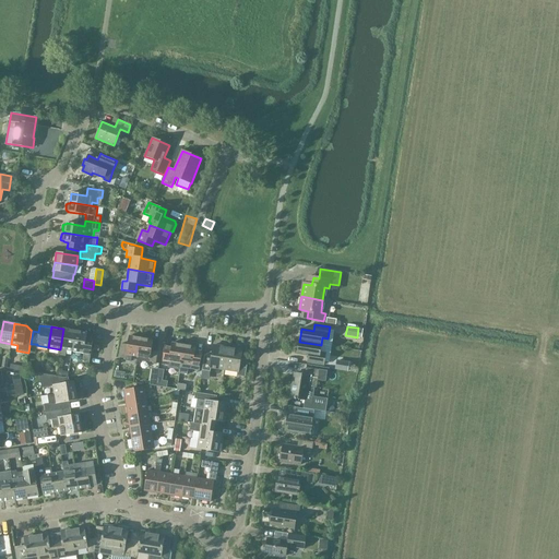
[(72,352),(75,331),(63,329),(60,349),(59,356),(64,357),(66,351),(72,352)]
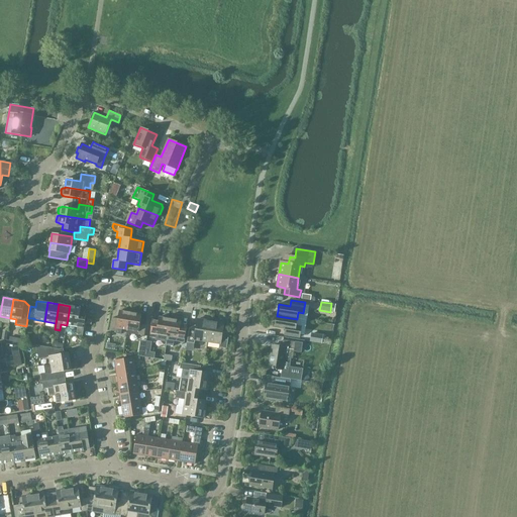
[(74,307),(70,306),(67,325),(84,327),(86,312),(80,311),(81,305),(74,304),(74,307)]
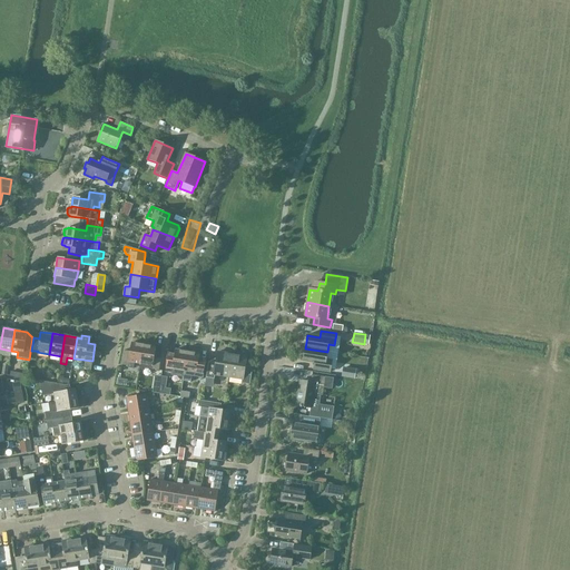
[(140,364),(144,345),(131,343),(130,352),(123,351),(120,364),(128,365),(127,367),(134,369),(134,363),(140,364)]
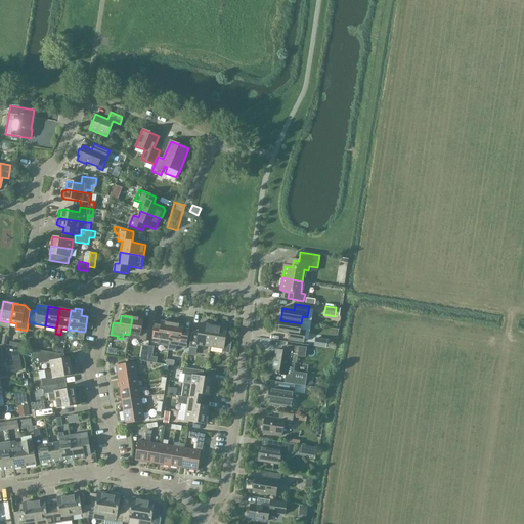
[(143,318),(132,317),(129,335),(128,338),(146,341),(148,328),(141,326),(143,318)]
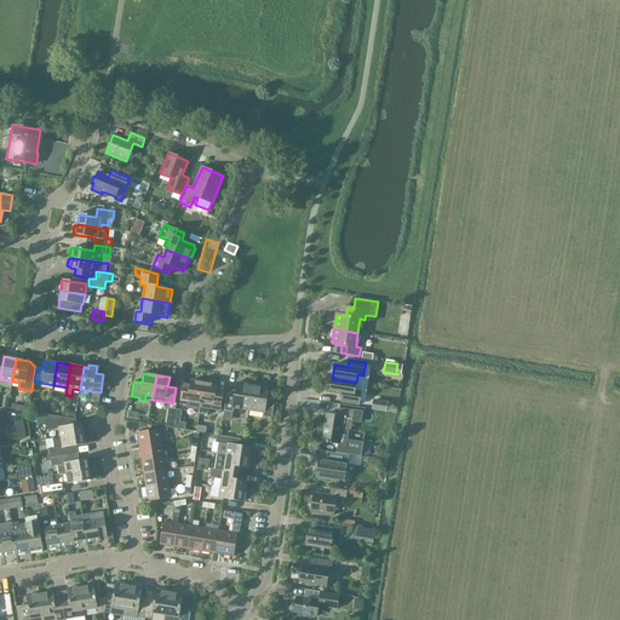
[(355,391),(356,383),(332,379),(329,392),(343,395),(342,402),(359,405),(361,392),(355,391)]
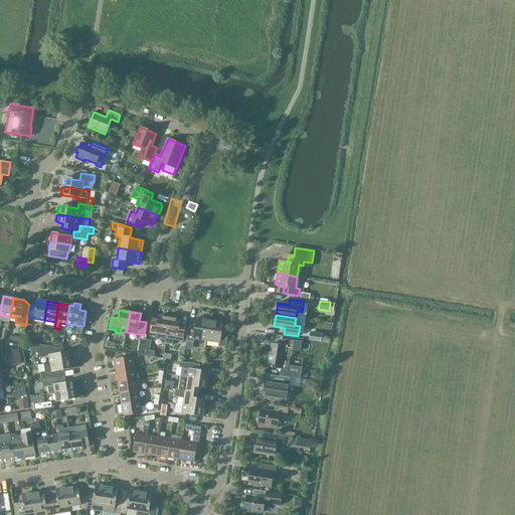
[(155,321),(151,321),(149,336),(155,337),(155,339),(165,341),(166,338),(166,335),(169,318),(158,316),(158,321),(156,320),(155,321)]
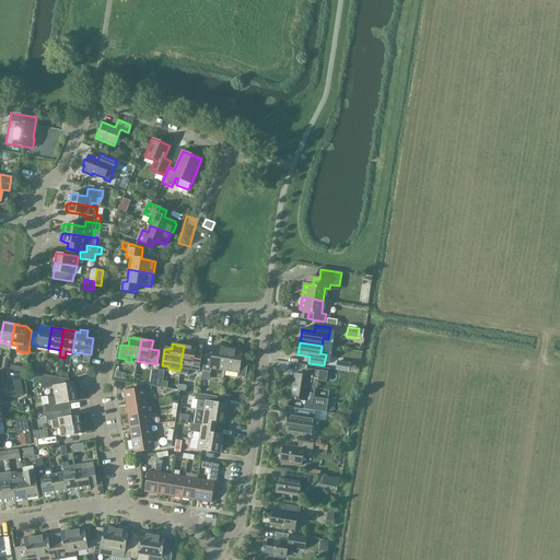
[(196,348),(184,346),(181,364),(181,368),(193,370),(199,371),(201,354),(198,354),(197,352),(196,352),(196,348)]
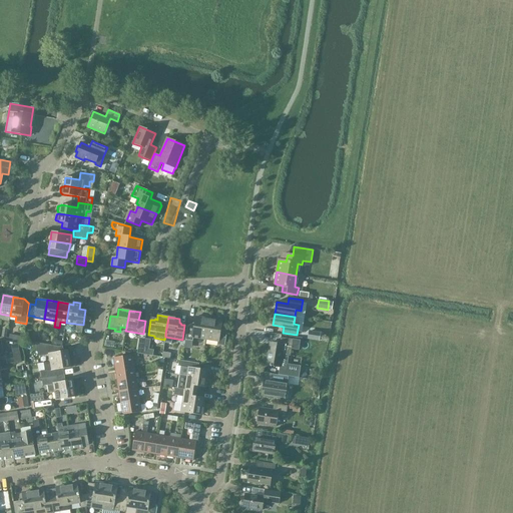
[(205,339),(208,319),(195,317),(194,327),(187,326),(185,340),(192,341),(193,337),(205,339)]
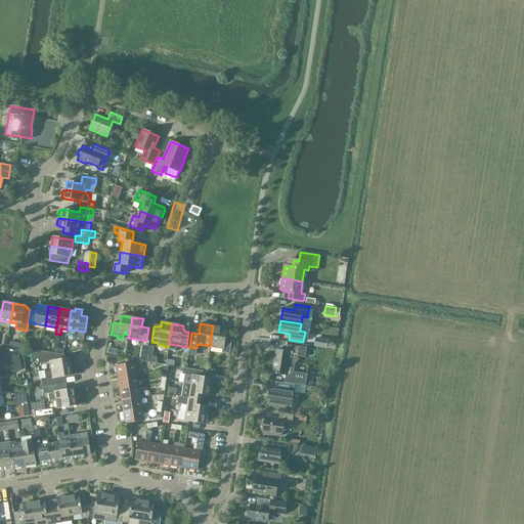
[(226,328),(213,325),(210,346),(222,348),(222,352),(229,353),(231,340),(225,339),(226,328)]
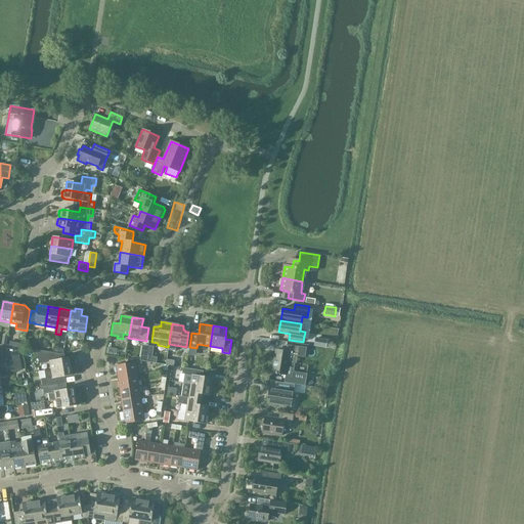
[(316,339),(314,346),(325,348),(326,341),(316,339)]
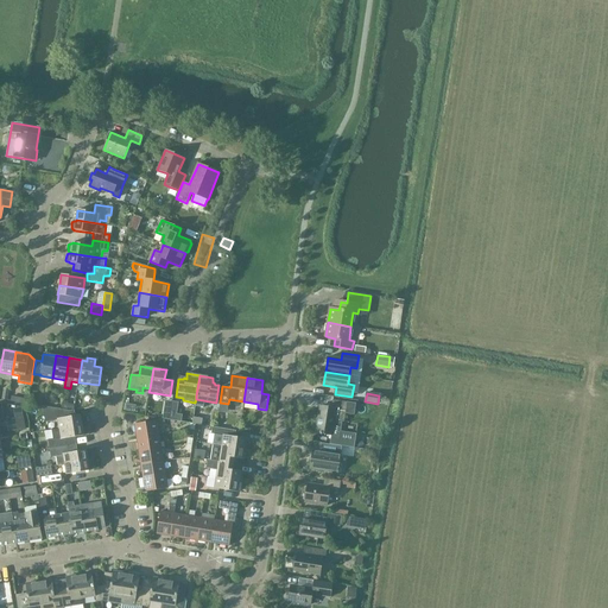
[(320,406),(316,432),(331,435),(331,438),(330,443),(353,448),(355,435),(340,432),(341,422),(343,422),(344,412),(353,413),(354,404),(347,403),(333,400),(331,409),(320,406)]
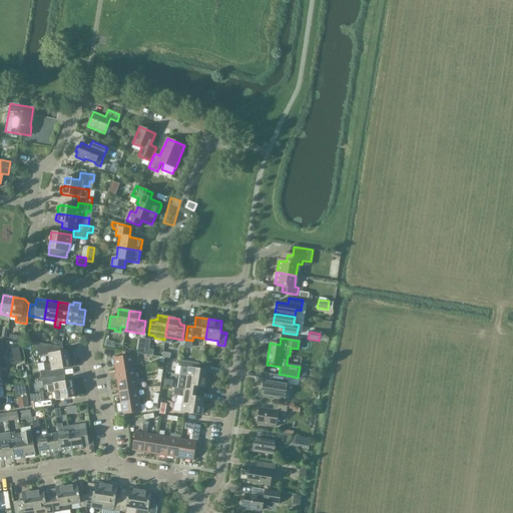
[(38,357),(48,355),(49,362),(73,359),(72,350),(57,352),(56,346),(36,343),(38,357)]
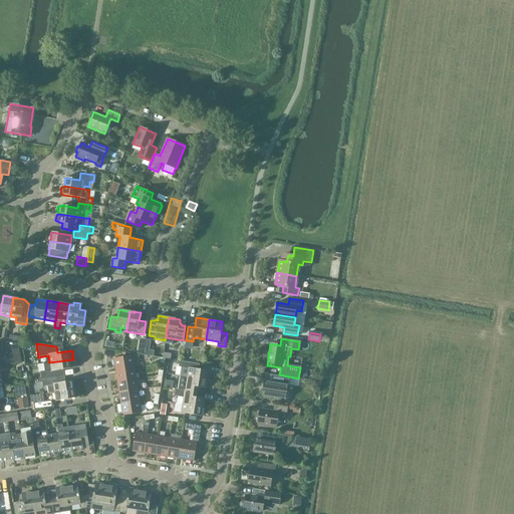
[(113,358),(115,370),(135,367),(133,355),(113,358)]
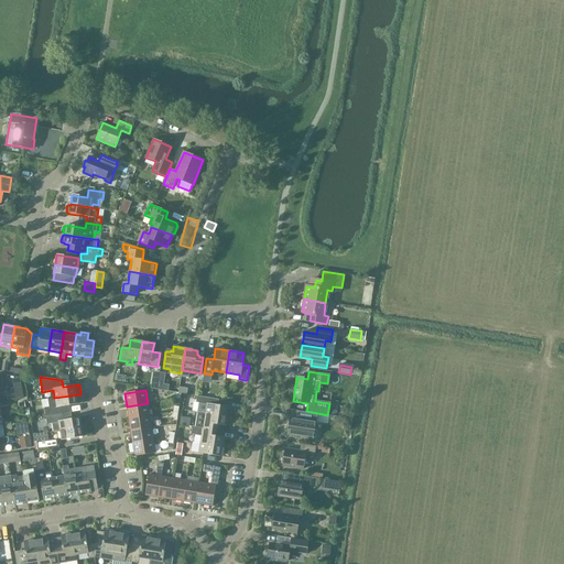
[(49,408),(44,408),(45,416),(65,413),(64,407),(83,403),(80,394),(54,398),(47,399),(49,408)]
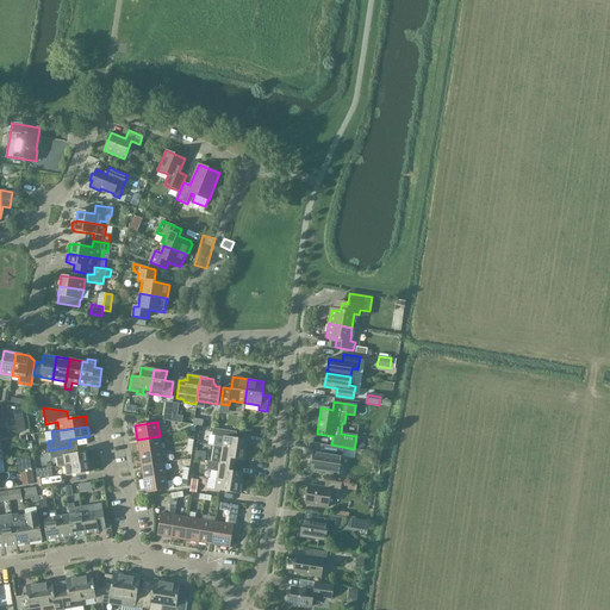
[(223,437),(222,447),(246,450),(247,441),(236,439),(237,433),(213,429),(211,436),(223,437)]
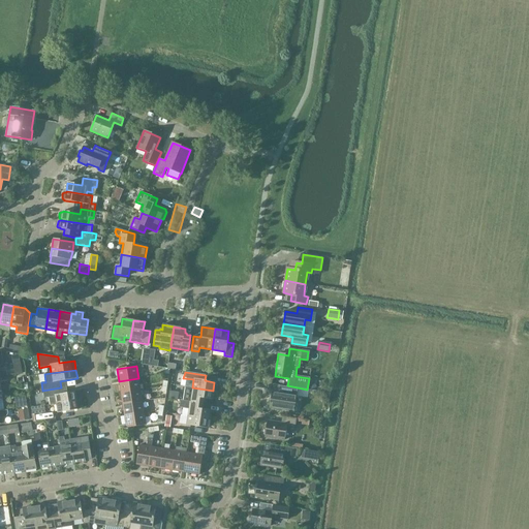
[(121,393),(141,390),(138,378),(119,381),(121,393)]
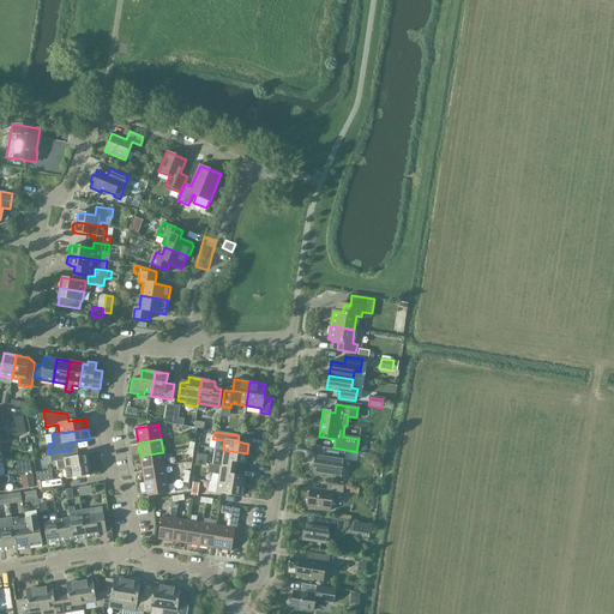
[(343,459),(344,451),(324,447),(323,456),(315,456),(313,473),(341,477),(343,459)]
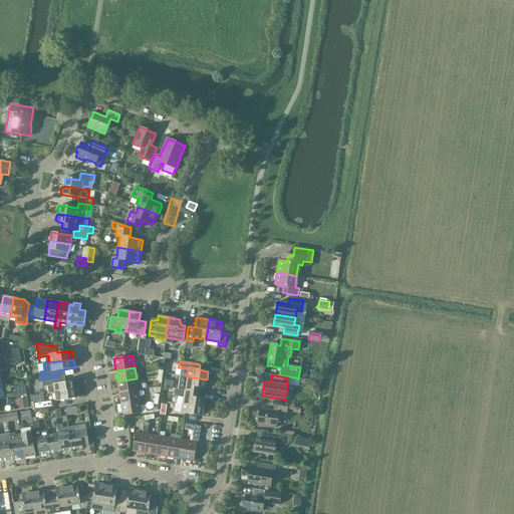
[(207,379),(187,376),(182,375),(180,390),(197,393),(198,388),(206,389),(207,379)]
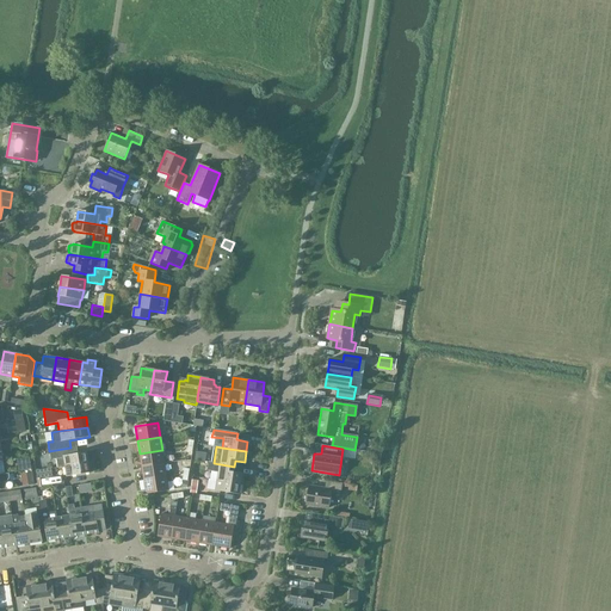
[(65,467),(88,463),(93,463),(92,452),(72,455),(71,448),(49,451),(50,460),(56,460),(57,468),(65,467)]
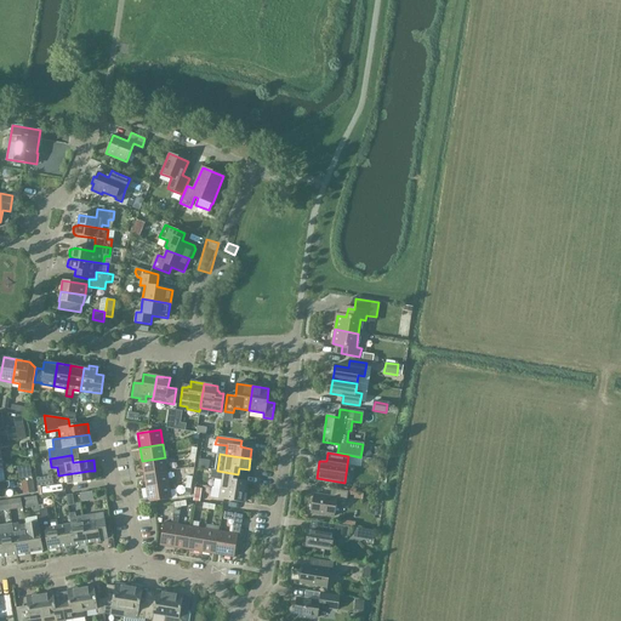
[(166,471),(165,457),(142,461),(143,474),(166,471)]
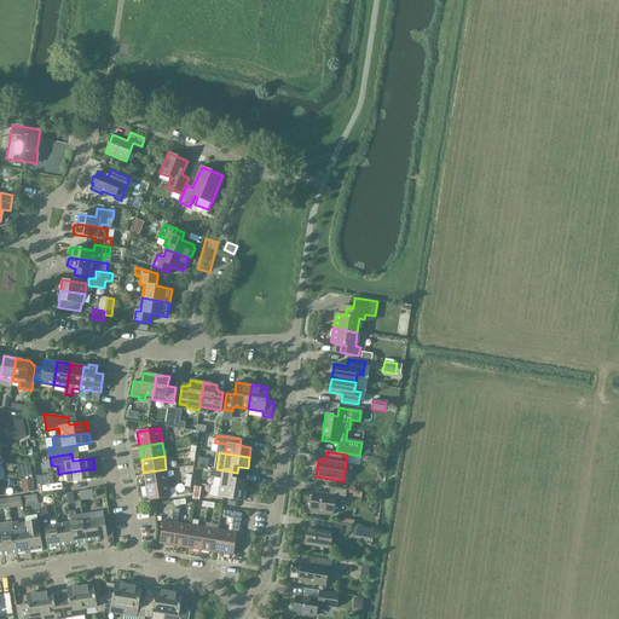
[(198,460),(197,466),(204,467),(208,468),(209,460),(198,458),(198,460)]
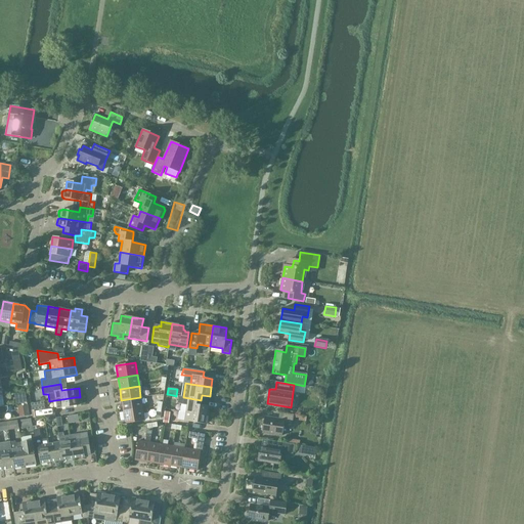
[(27,400),(26,392),(18,393),(19,401),(27,400)]
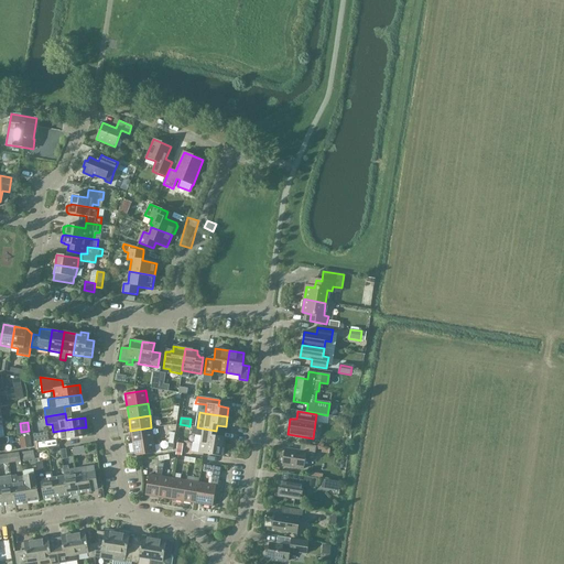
[(215,436),(216,431),(197,427),(192,426),(191,434),(202,436),(201,444),(221,447),(224,437),(215,436)]
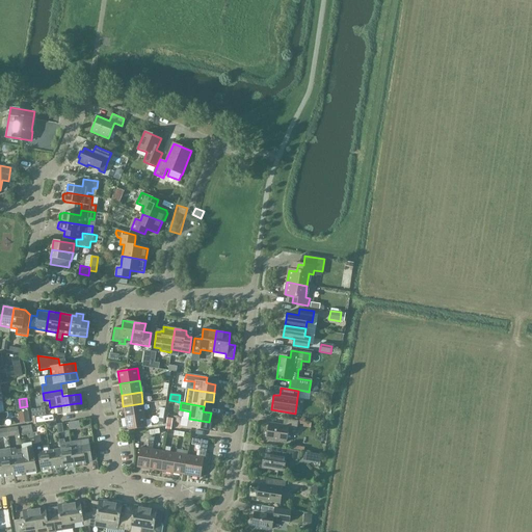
[(77,403),(56,406),(57,416),(82,411),(81,403),(77,403)]
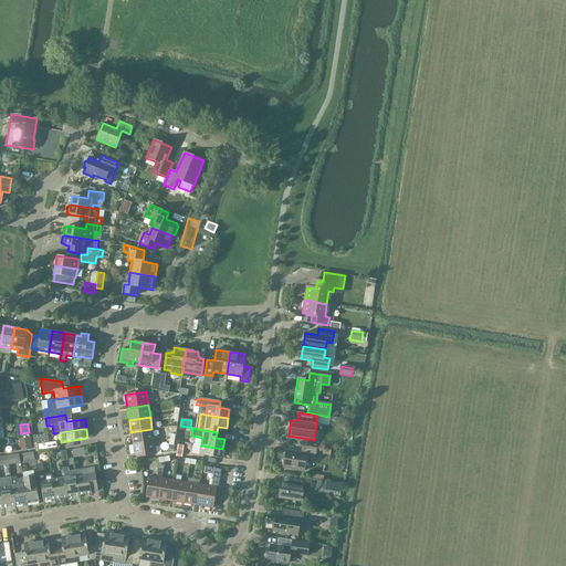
[(154,442),(152,429),(130,432),(133,446),(154,442)]
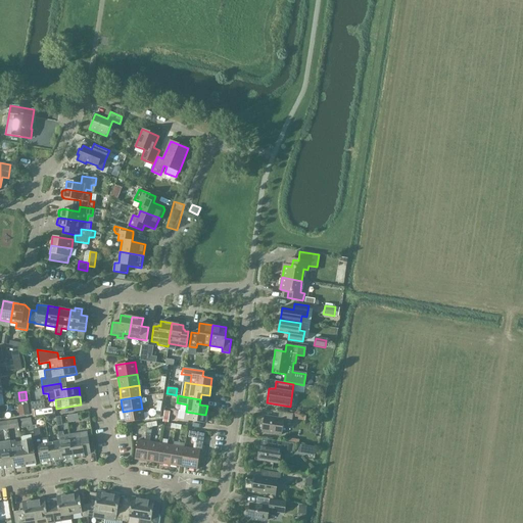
[(45,408),(44,400),(31,403),(32,410),(45,408)]
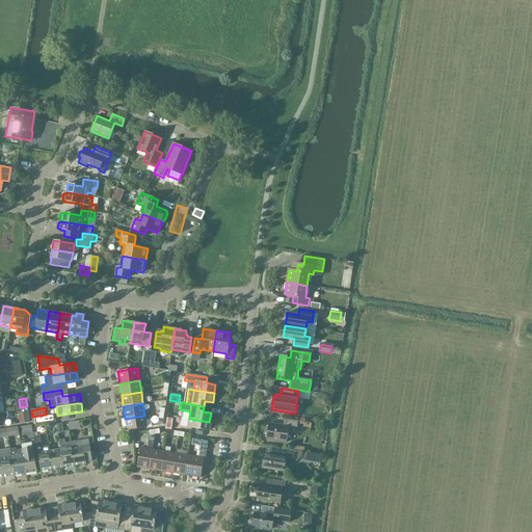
[(150,415),(144,416),(125,419),(127,430),(147,427),(145,420),(151,419),(150,415)]
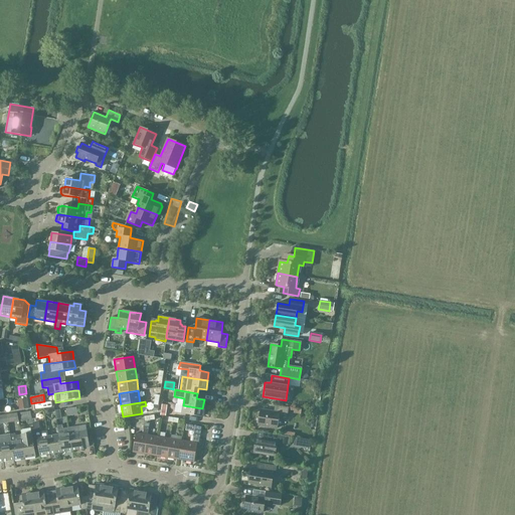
[(201,416),(202,408),(183,405),(181,413),(201,416)]
